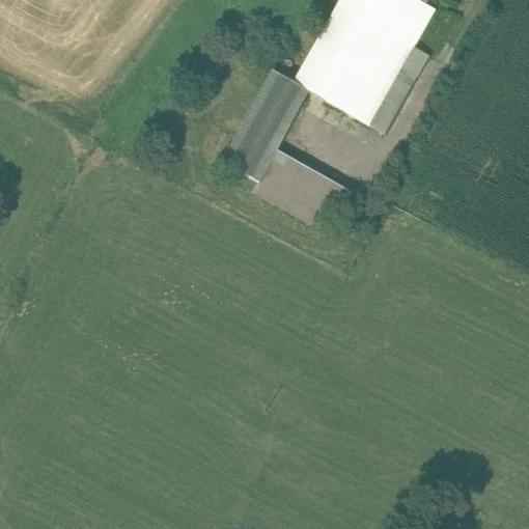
[(434,9),(424,3),(417,0),(339,0),(294,82),(309,91),(368,124),(412,48),(434,9)]
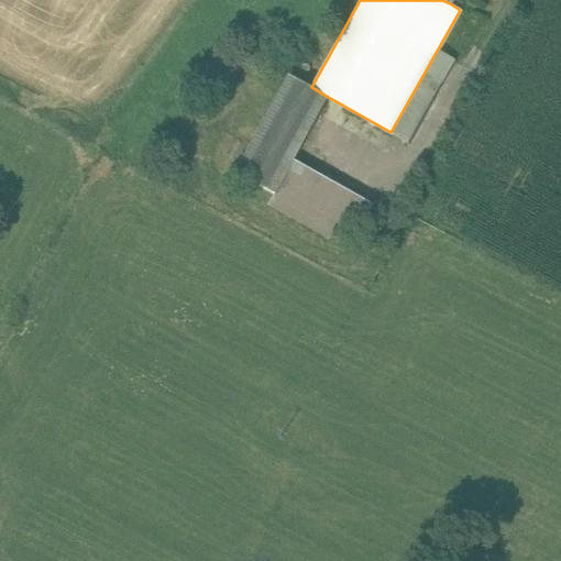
[(437,51),(391,132),(407,141),(453,59),(437,51)]
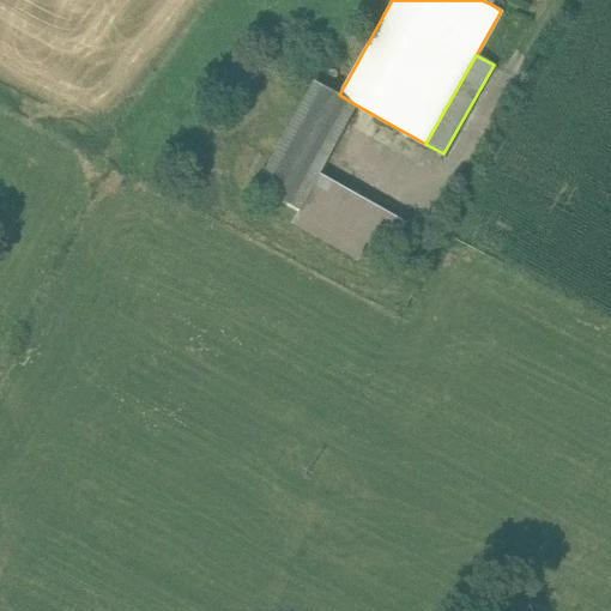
[(357,106),(339,95),(314,82),(254,186),(297,210),(301,205),(319,171),(357,106)]
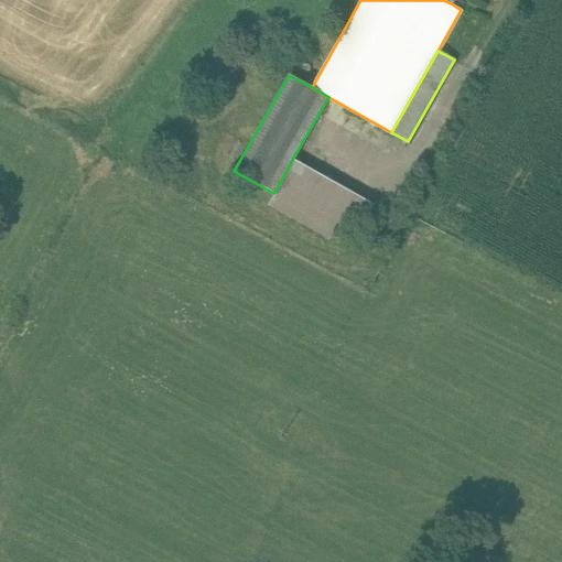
[(293,158),(277,188),(336,222),(356,233),(374,203),(293,158)]
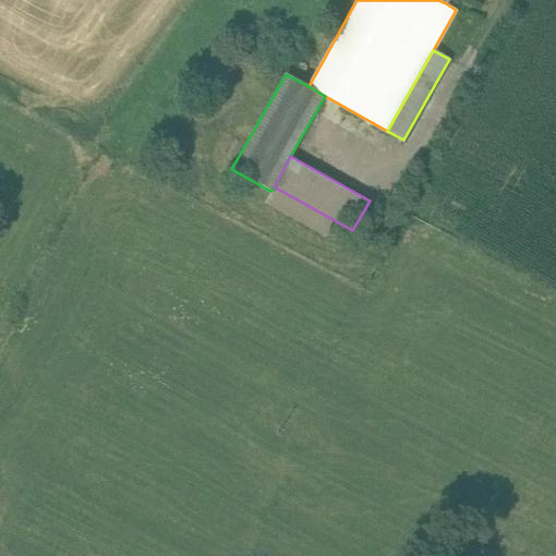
[(333,219),(274,186),(270,191),(264,203),(323,237),(333,219)]
